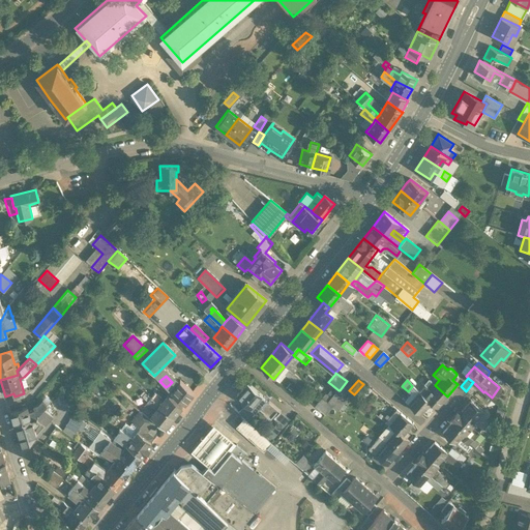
[(179,382),(173,390),(171,387),(169,385),(166,387),(171,392),(184,405),(194,393),(179,382)]
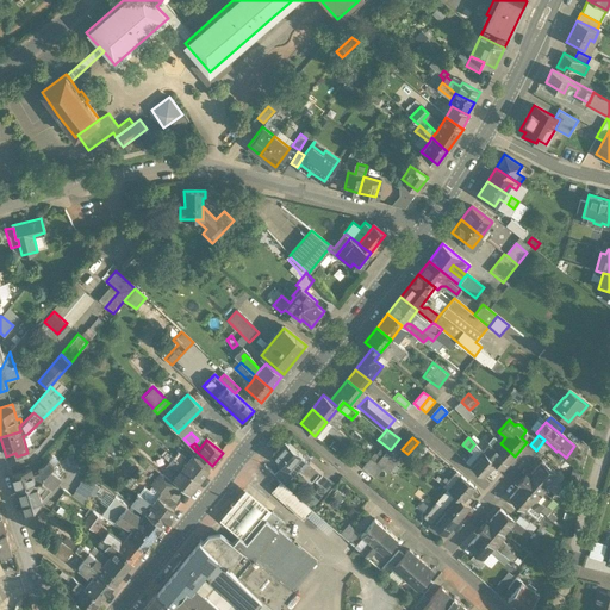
[(545,440),(536,450),(542,455),(551,446),(545,440)]
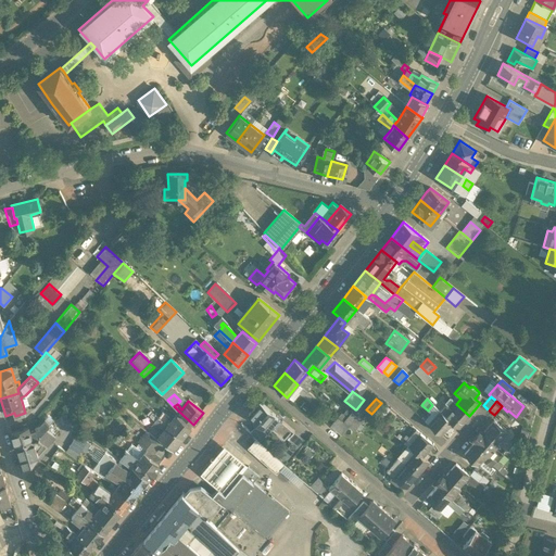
[(280,419),(276,417),(260,402),(248,415),(258,425),(267,433),(270,429),(283,440),(286,439),(292,430),(281,421),(279,420),(280,419)]
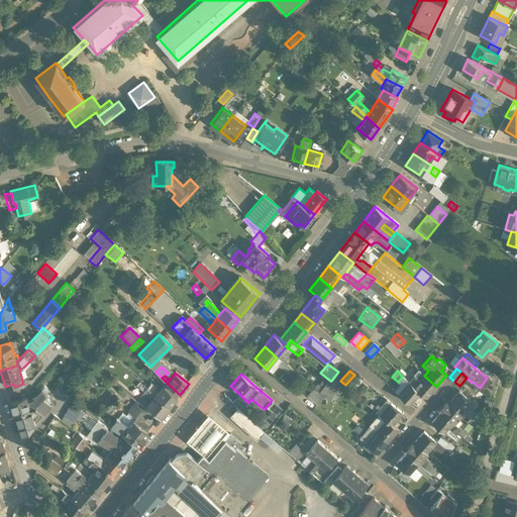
[(436,387),(424,376),(416,386),(412,383),(411,385),(420,393),(427,398),(436,387)]
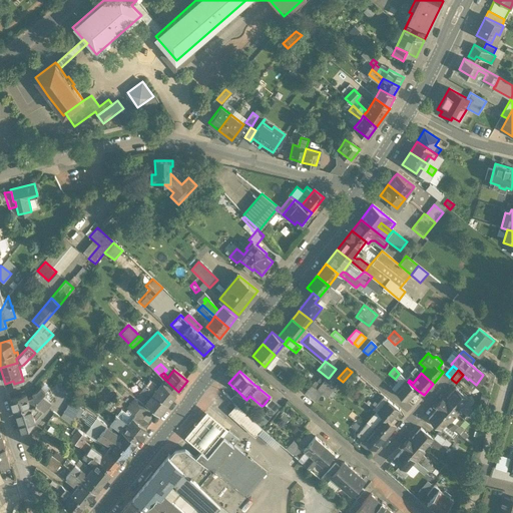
[(408,382),(406,380),(399,374),(395,379),(401,384),(396,391),(408,402),(417,390),(408,382)]
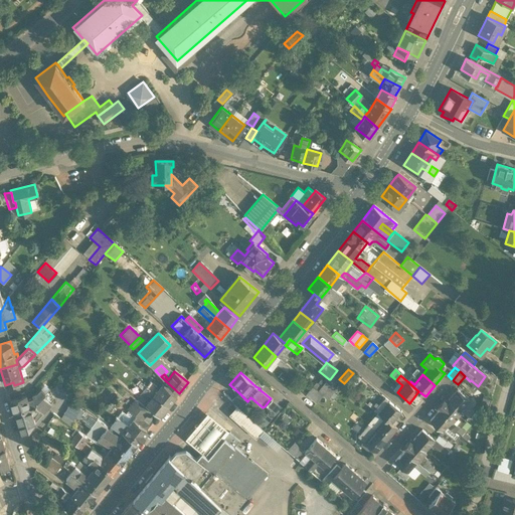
[(316,402),(321,393),(332,399),(337,388),(315,377),(305,397),(316,402)]
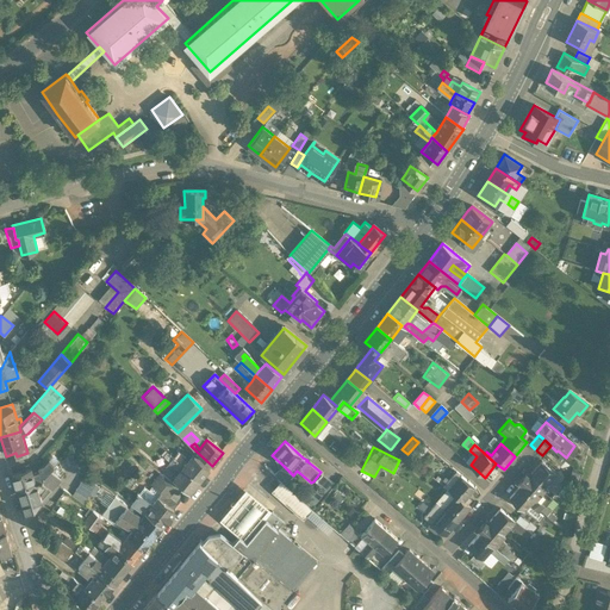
[(180,452),(174,459),(175,461),(181,465),(185,460),(181,456),(182,454),(180,452)]
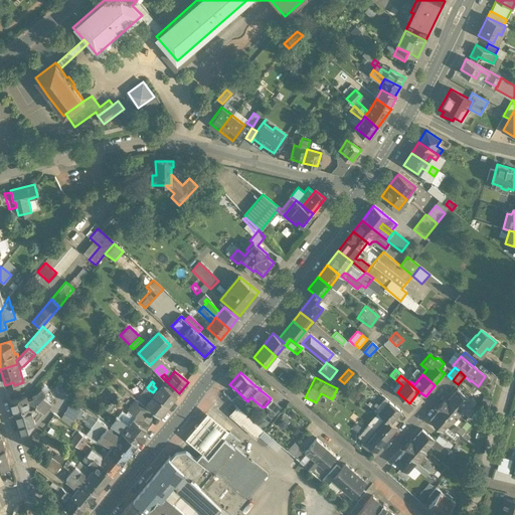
[(163,385),(156,395),(169,405),(176,396),(163,385)]
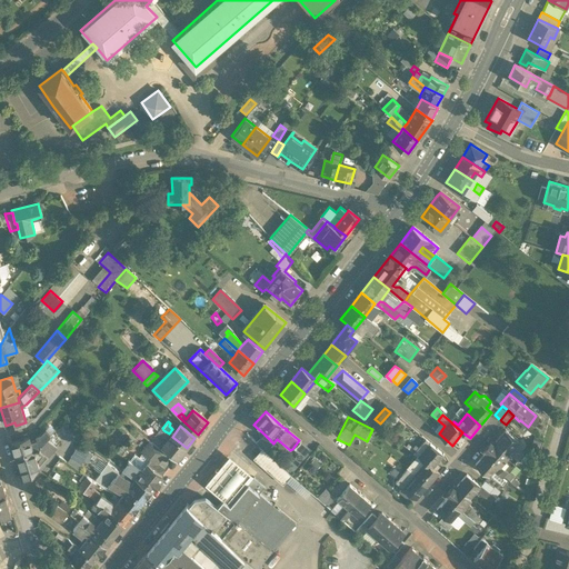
[(266,440),(253,429),(247,436),(259,447),(266,440)]
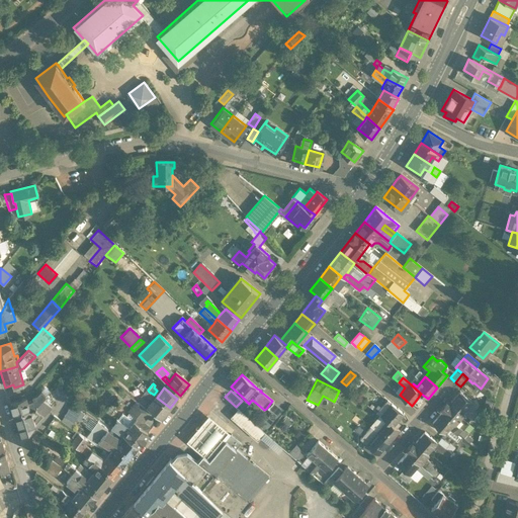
[(26,399),(10,404),(14,415),(35,408),(42,400),(46,396),(40,392),(36,397),(32,398),(33,401),(27,403),(26,399)]
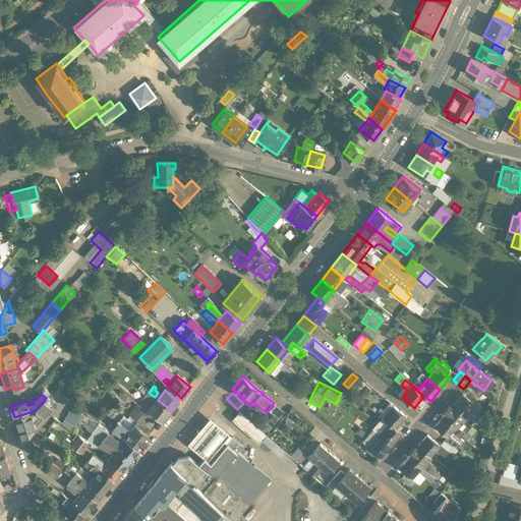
[(155,397),(150,394),(149,396),(150,397),(148,399),(154,404),(158,400),(155,397)]
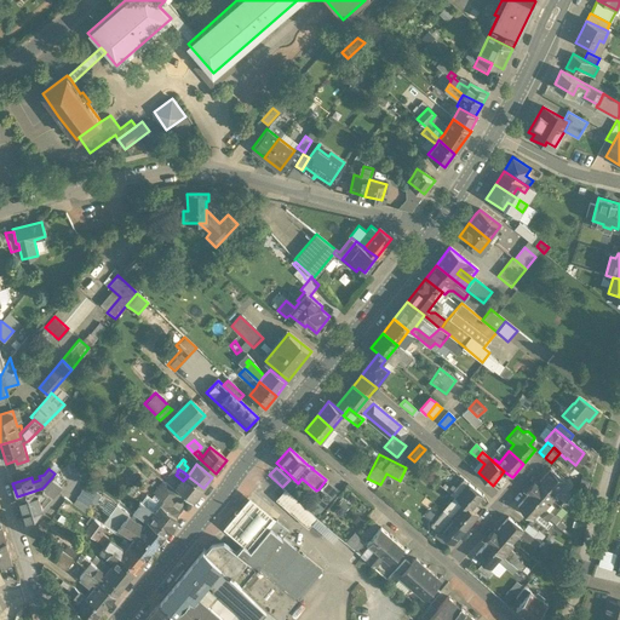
[(566,482),(550,470),(539,482),(555,494),(566,482)]
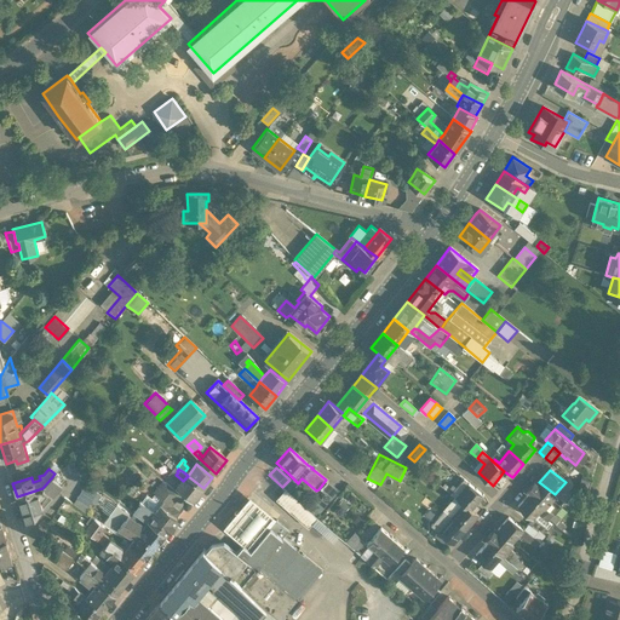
[(204,488),(188,476),(183,481),(177,488),(193,501),(204,488)]
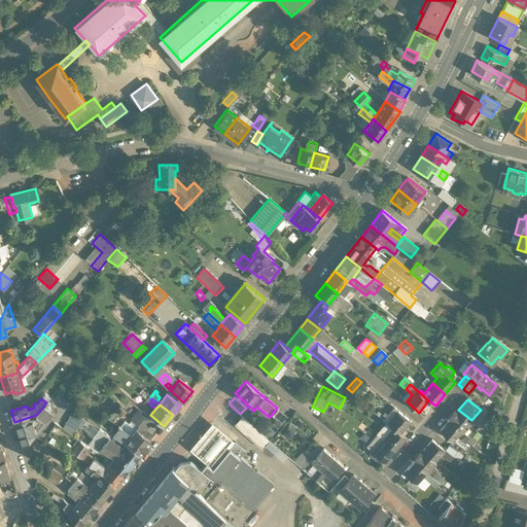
[(36,415),(14,422),(21,443),(29,441),(30,438),(29,436),(34,434),(51,415),(43,407),(36,415)]
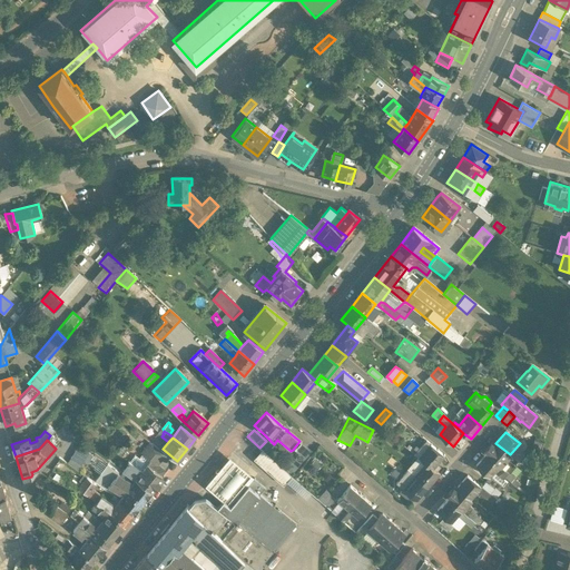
[(302,443),(300,441),(293,450),(294,451),(302,443)]
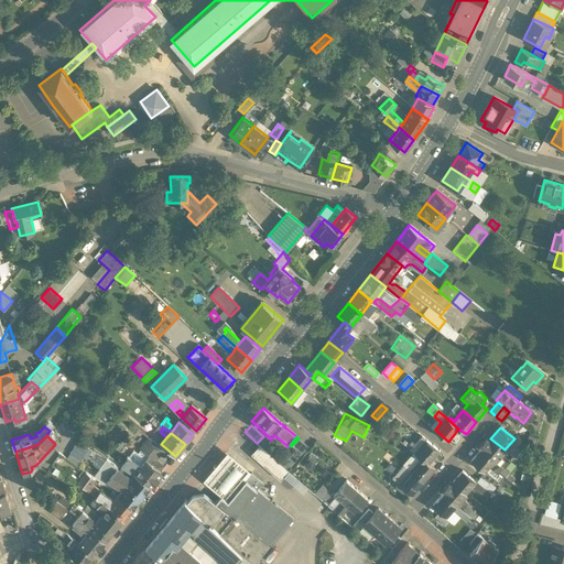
[(505,449),(490,438),(490,440),(488,437),(480,446),(483,448),(481,449),(503,468),(510,462),(501,454),(505,449)]
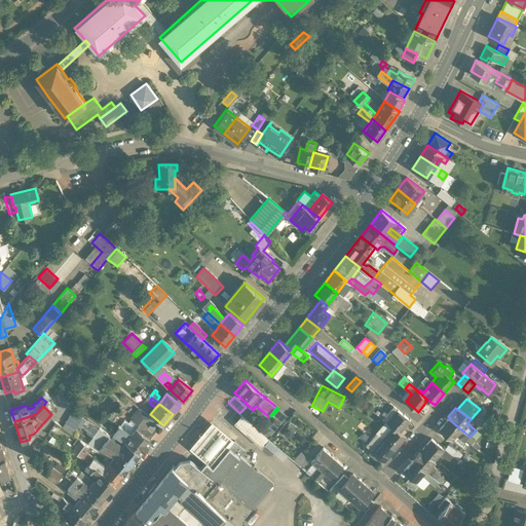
[(278,409),(269,420),(276,427),(286,415),(278,409)]
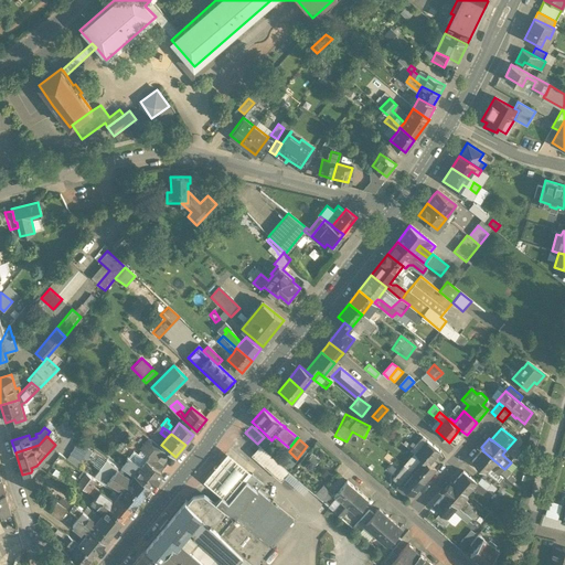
[(163,451),(149,440),(141,450),(149,457),(150,457),(156,461),(163,451)]
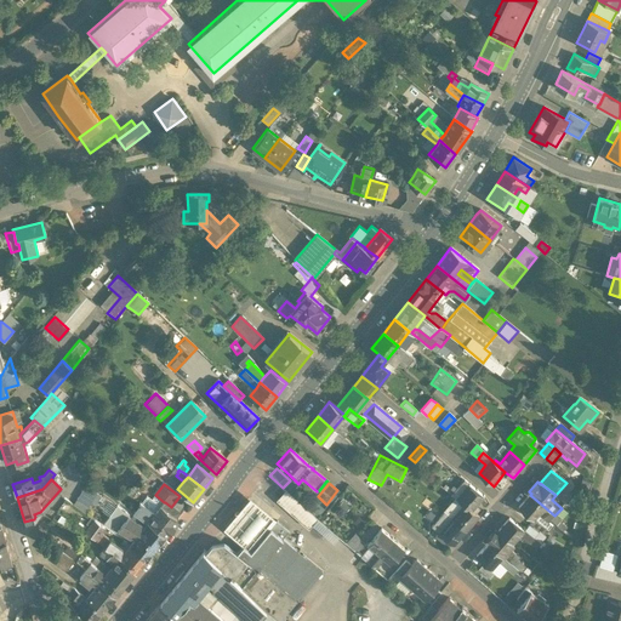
[(484,497),(468,485),(456,499),(463,505),(472,512),(484,497)]
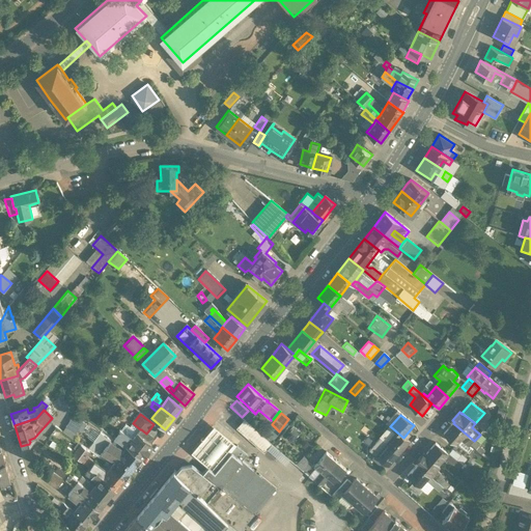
[(272,444),(245,419),(236,428),(263,453),(272,444)]
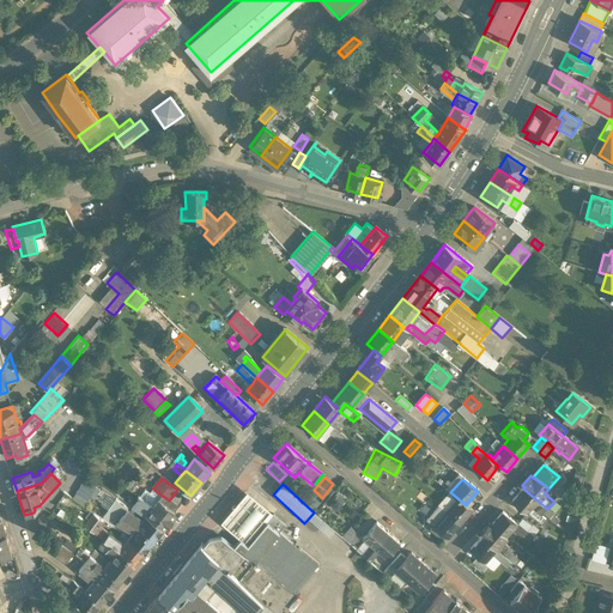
[(547,509),(523,489),(513,502),(527,514),(532,508),(542,516),(544,515),(542,514),(547,509)]
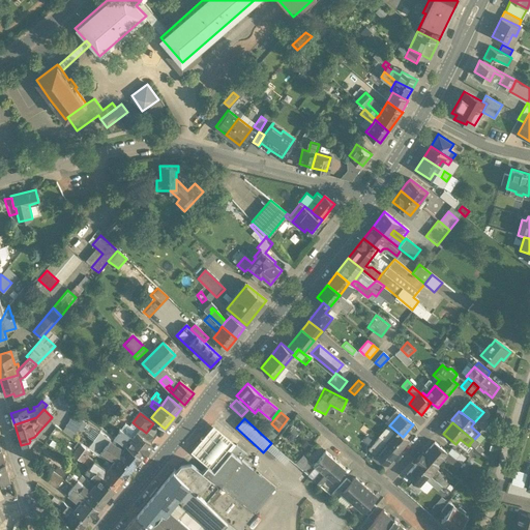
[(491,430),(486,425),(482,430),(488,434),(491,430)]
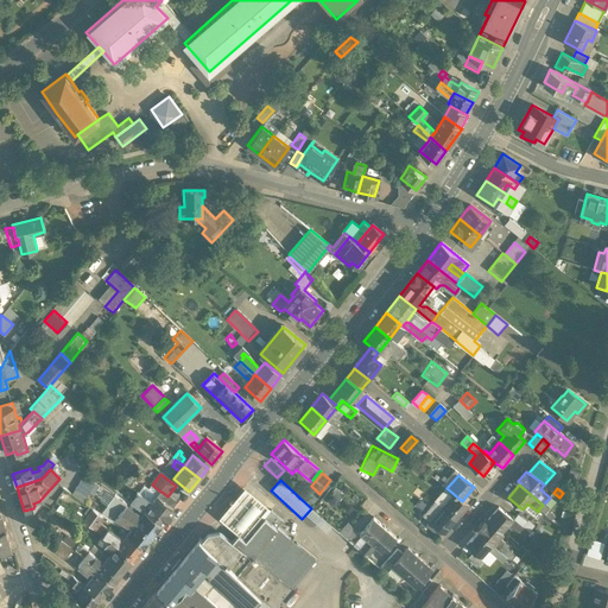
[(160,492),(151,504),(137,493),(135,494),(137,495),(131,502),(144,512),(145,512),(146,511),(163,524),(173,510),(171,507),(175,504),(168,496),(162,492),(160,492)]
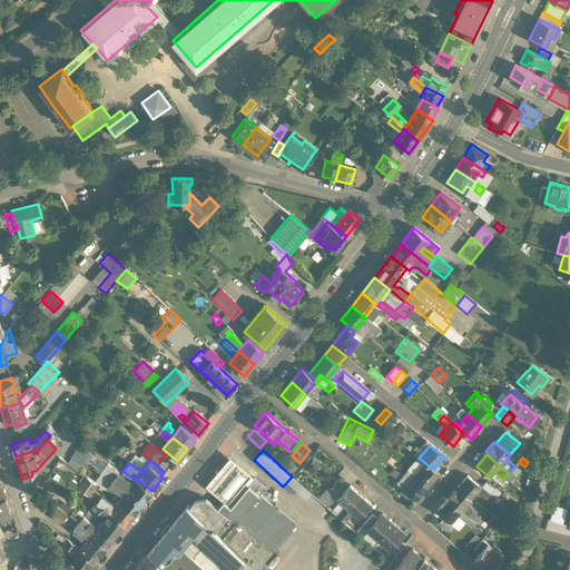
[(425,463),(414,477),(429,488),(439,475),(433,470),(425,463)]
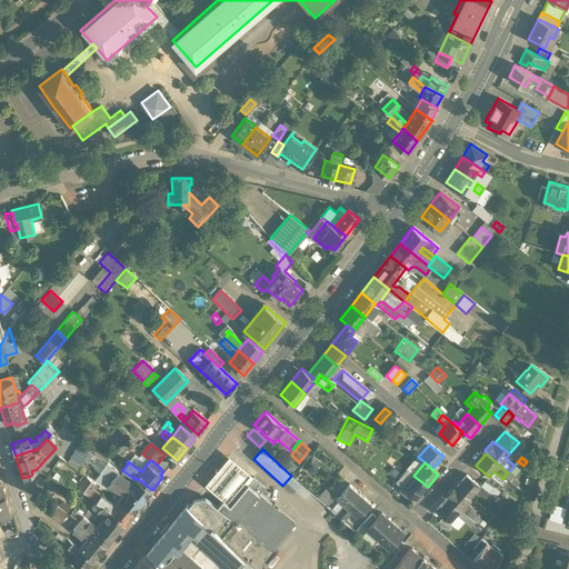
[(508,472),(503,477),(505,478),(509,482),(513,477),(508,472)]
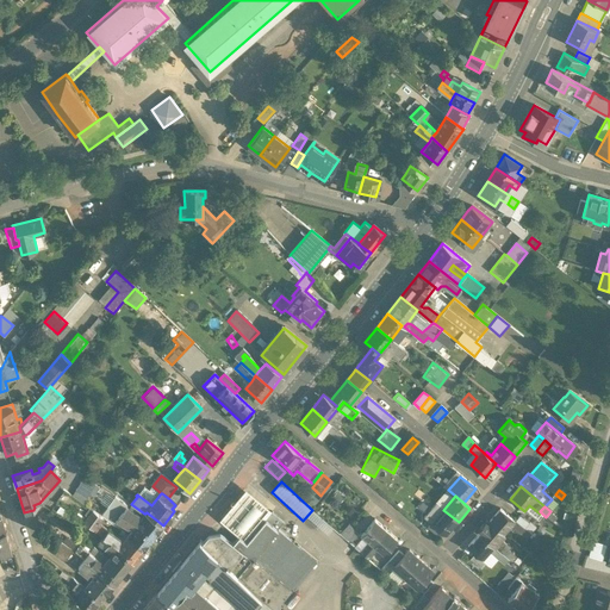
[(459,522),(443,510),(431,523),(446,536),(459,522)]
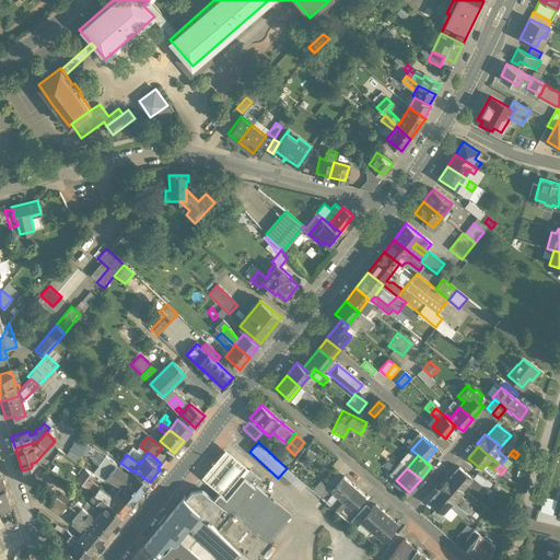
[(481,486),(459,468),(450,479),(463,491),(468,486),(476,492),(477,491),(481,486)]
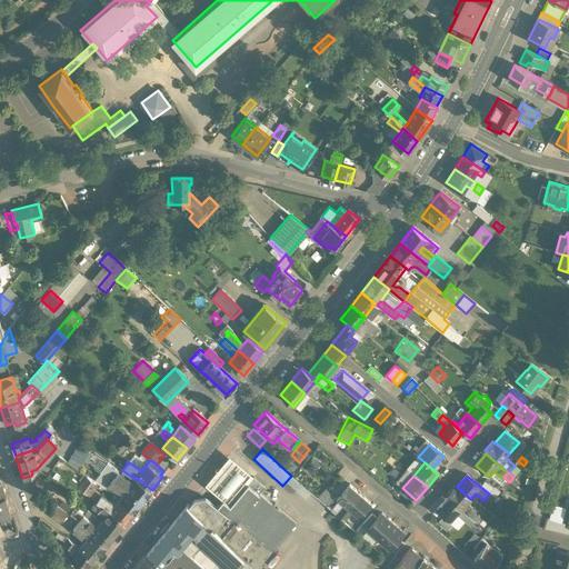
[(152,490),(137,478),(136,479),(135,479),(127,488),(143,501),(152,490)]
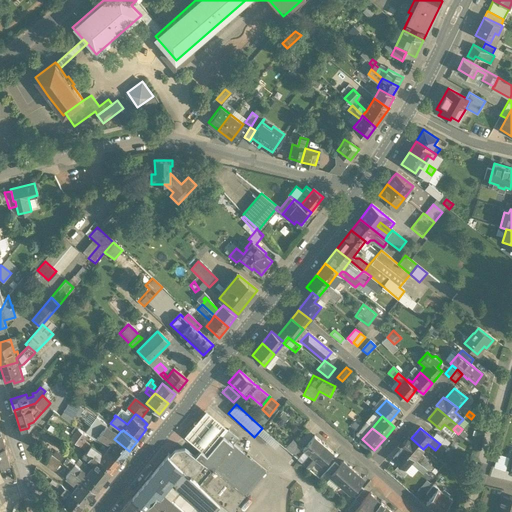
[(228,430),(207,456),(205,454),(199,460),(186,449),(175,451),(170,457),(217,504),(229,490),(241,501),(266,472),(233,445),(238,439),(228,430)]
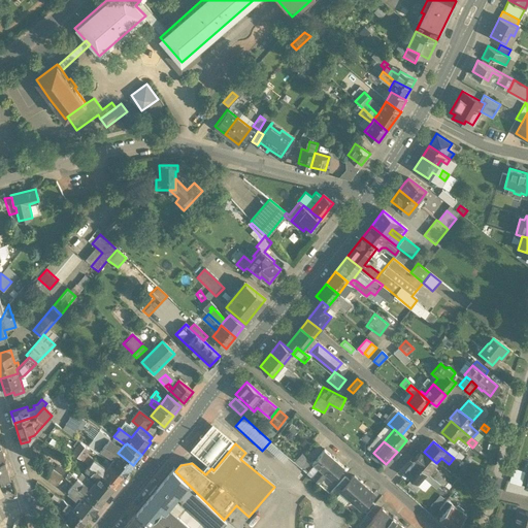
[(465,451),(457,444),(454,450),(461,456),(465,451)]
